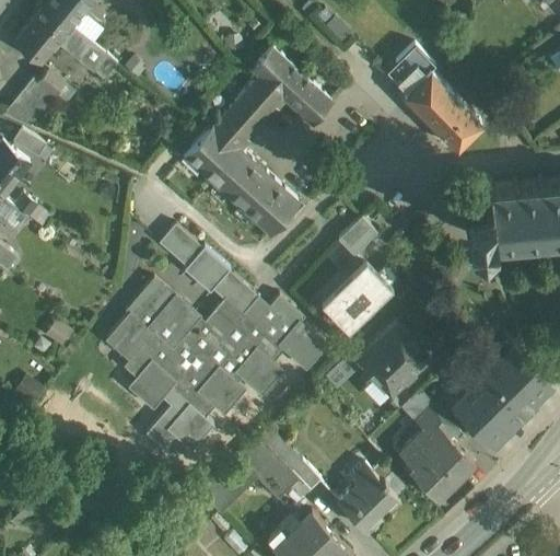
[(93,0),(48,0),(45,6),(71,27),(93,0)]
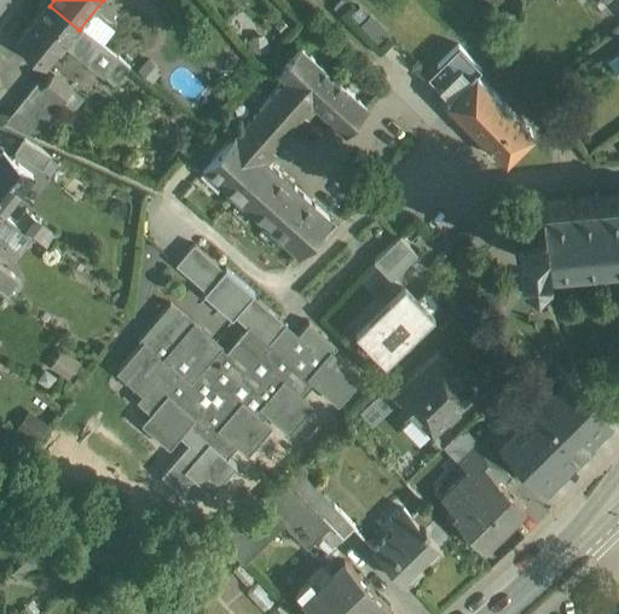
[(618,0),(603,0),(614,13),(618,10),(618,0)]
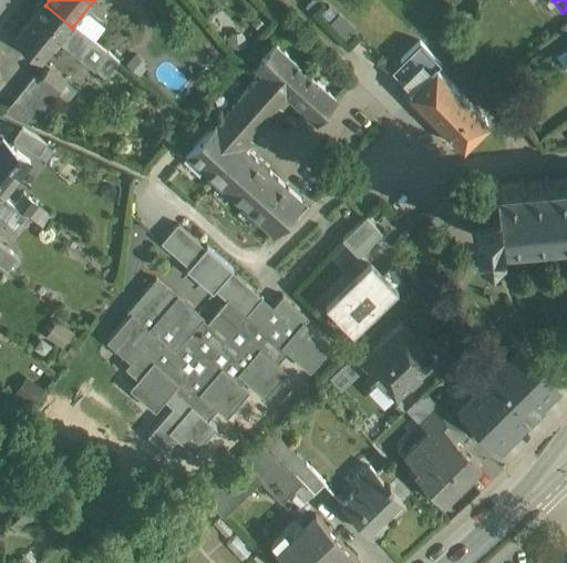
[(45,6),(14,43),(42,65),(59,43),(79,59),(92,43),(72,28),(45,6)]
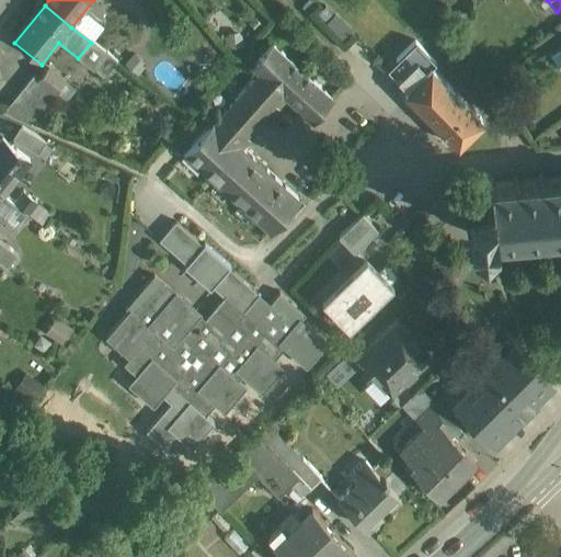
[(415,46),(398,63),(419,82),(431,70),(432,71),(436,67),(415,46)]
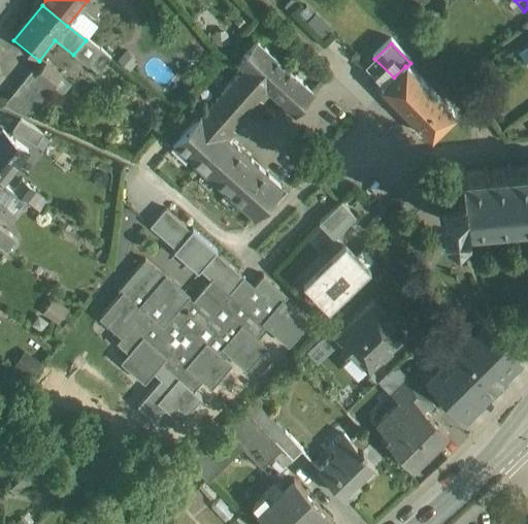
[(282,191),(224,138),(265,92),(294,118),(314,96),(256,44),(236,65),(242,71),(201,118),(200,117),(172,148),(255,222),(282,191)]
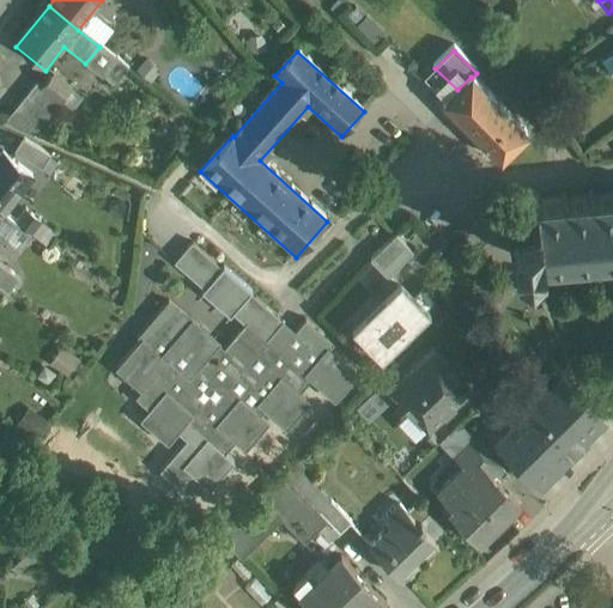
[(612,56),(602,65),(612,78),(612,56)]
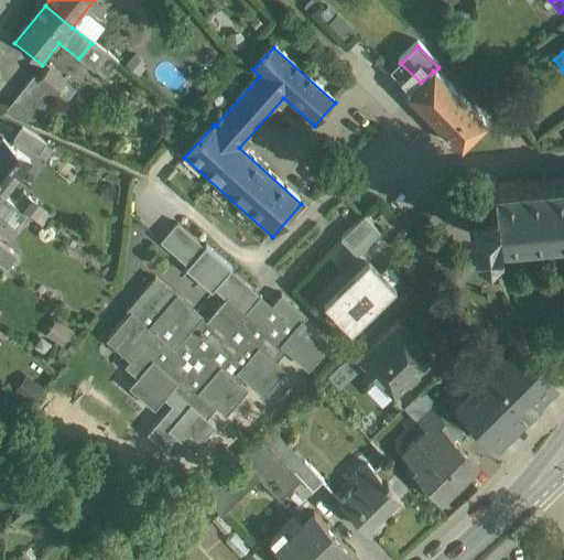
[(118,64),(107,55),(95,70),(106,79),(118,64)]
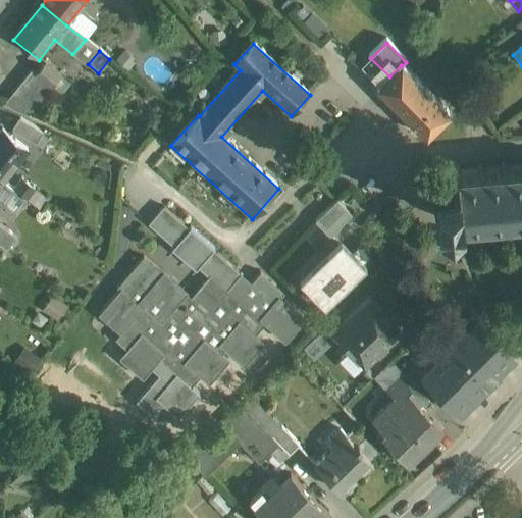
[(360,57),(353,64),(358,70),(365,62),(360,57)]
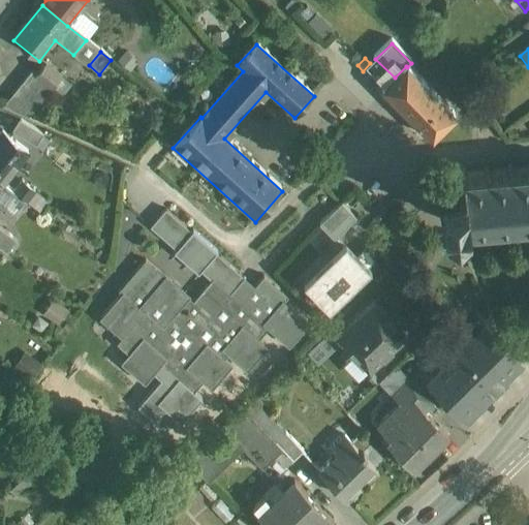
[(45,64),(35,76),(31,73),(13,95),(33,112),(62,78),(45,64)]
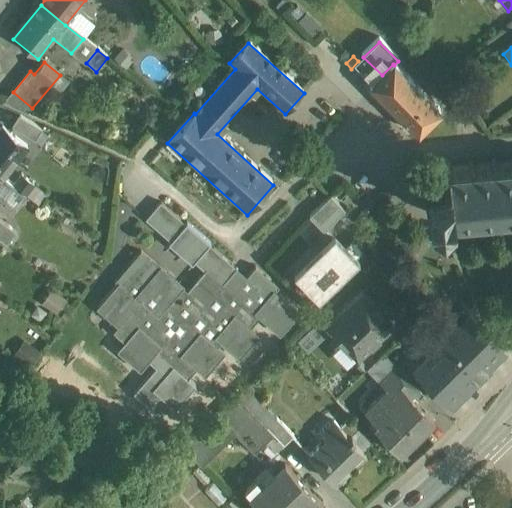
[(394,65),(393,64),(382,75),(369,88),(417,137),(441,114),(394,65)]
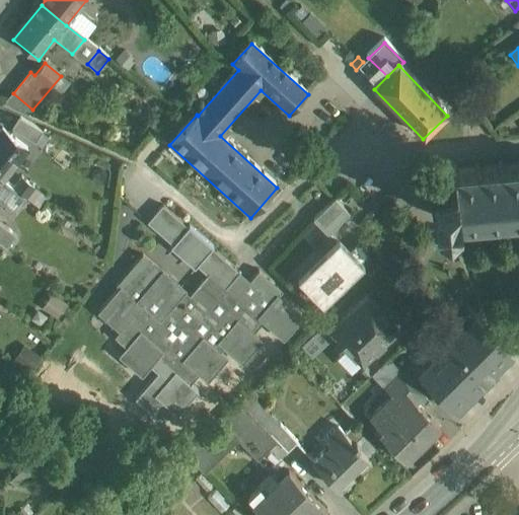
[(32,109),(13,93),(2,106),(27,118),(32,109)]
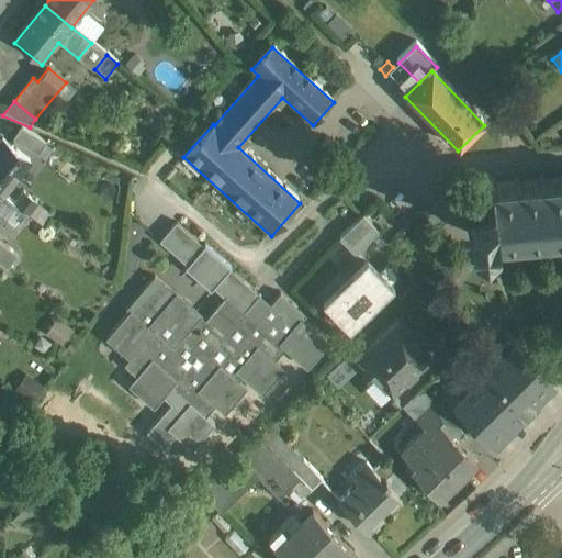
[(45,145),(22,131),(14,144),(37,158),(45,145)]
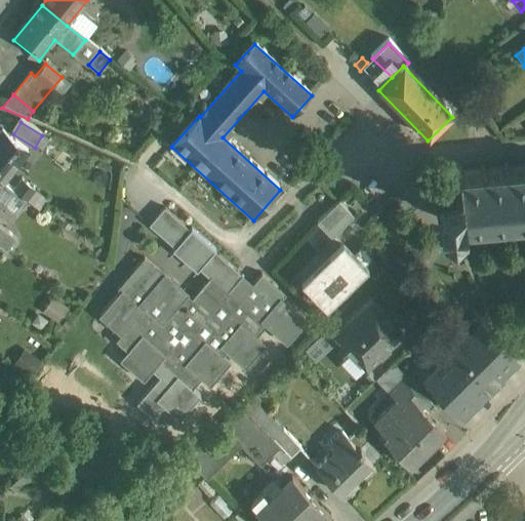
[(27,154),(2,134),(0,136),(0,183),(2,185),(27,154)]
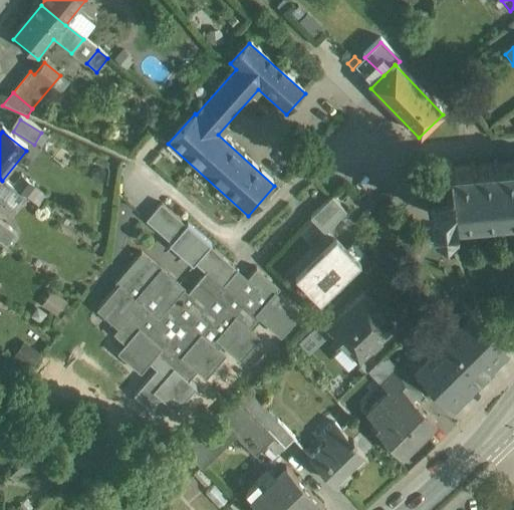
[(494,168),(474,170),(474,165),(471,166),(471,170),(452,172),(451,167),(448,168),(449,172),(448,172),(448,173),(443,174),(444,177),(448,176),(449,184),(446,184),(446,186),(444,186),(443,182),(440,179),(436,180),(433,183),(433,187),(431,187),(430,186),(427,186),(427,188),(426,188),(425,188),(425,192),(427,192),(428,207),(426,207),(426,211),(428,211),(428,212),(429,212),(429,213),(433,213),(433,211),(448,210),(448,219),(447,219),(447,223),(452,222),(452,223),(453,223),(453,227),(456,227),(456,223),(475,221),(476,225),(479,225),(478,221),(498,219),(498,224),(501,223),(501,219),(513,217),(513,166),(497,168),(497,163),(494,164),(494,168)]
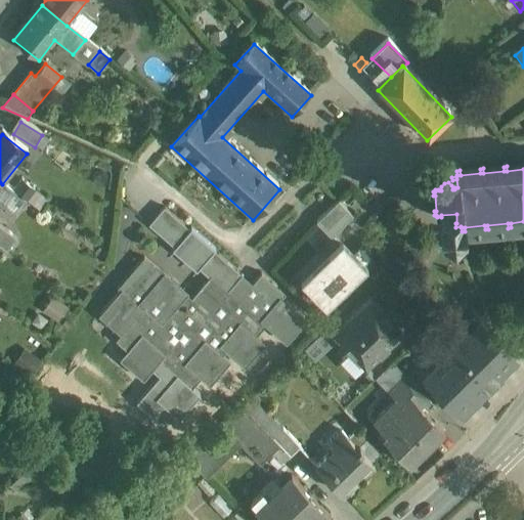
[(34,192),(23,183),(13,195),(26,204),(34,192)]
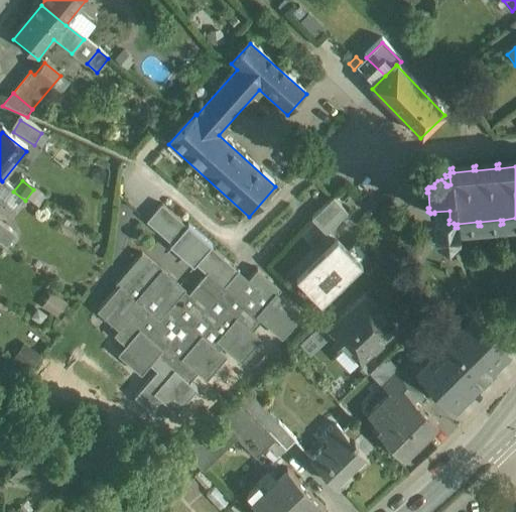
[(346,216),(332,201),(312,220),(326,234),(346,216)]
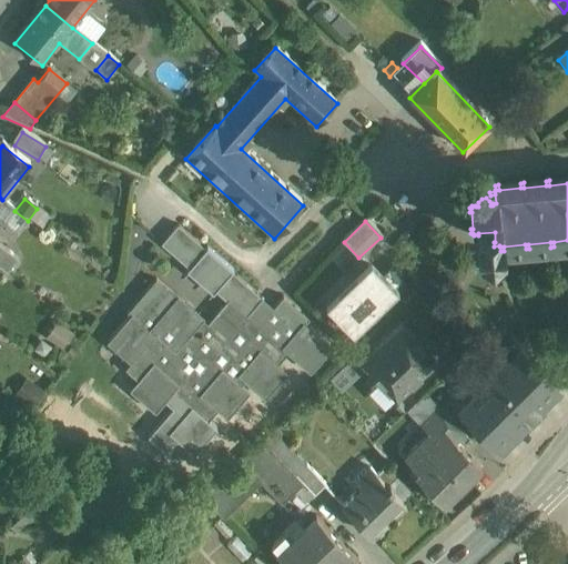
[(216,432),(208,424),(217,412),(225,419),(247,394),(241,388),(244,384),(263,400),(285,375),(276,368),(287,356),(308,374),(330,350),(304,328),(308,322),(283,300),(273,311),(261,301),(232,275),(233,273),(208,251),(205,253),(178,229),(161,248),(189,271),(186,274),(213,298),(215,294),(226,304),(206,326),(155,283),(127,316),(130,319),(108,344),(132,364),(125,373),(138,384),(131,392),(156,413),(164,404),(173,412),(148,441),(174,464),(186,450),(194,457),(216,432)]
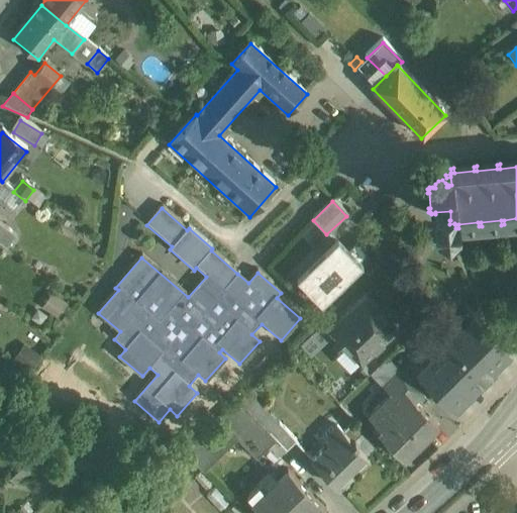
[(337,239),(296,280),(321,306),(363,266),(337,239)]
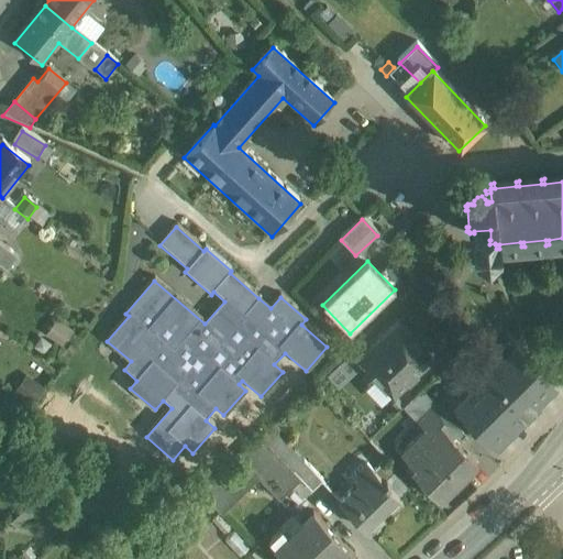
[(56,320),(45,336),(63,348),(73,333),(56,320)]
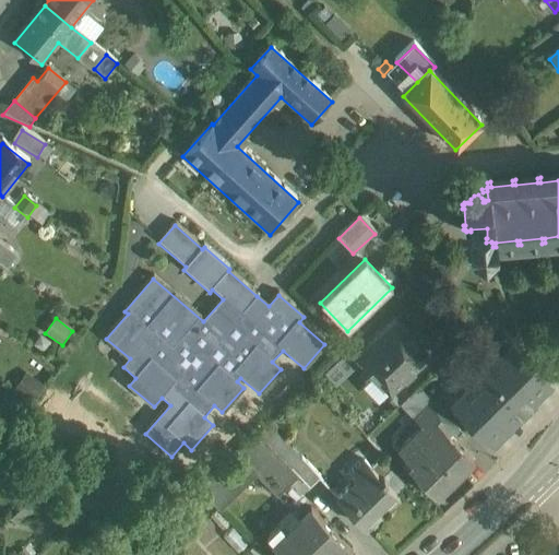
[(429,356),(394,320),(355,357),(390,393),(429,356)]
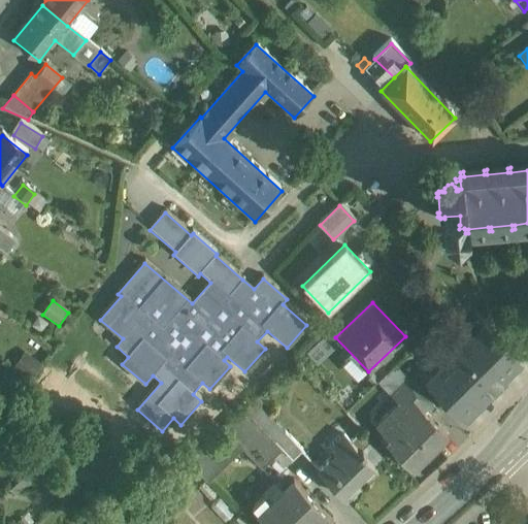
[(520,364),(483,326),(470,339),(467,336),(441,362),(444,365),(428,382),(465,420),(502,384),(500,382),(520,364)]
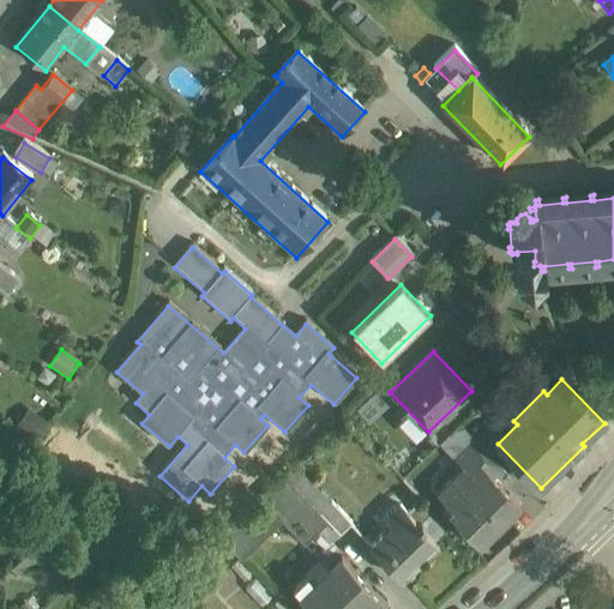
[(357,408),(371,421),(392,401),(380,387),(357,408)]
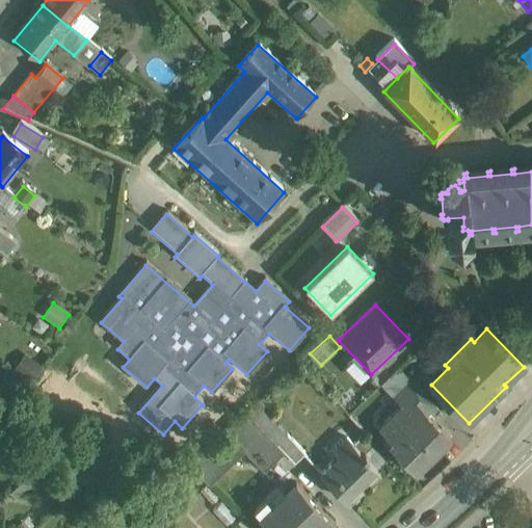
[(428,401),(409,383),(399,393),(408,401),(409,400),(420,411),(428,401)]
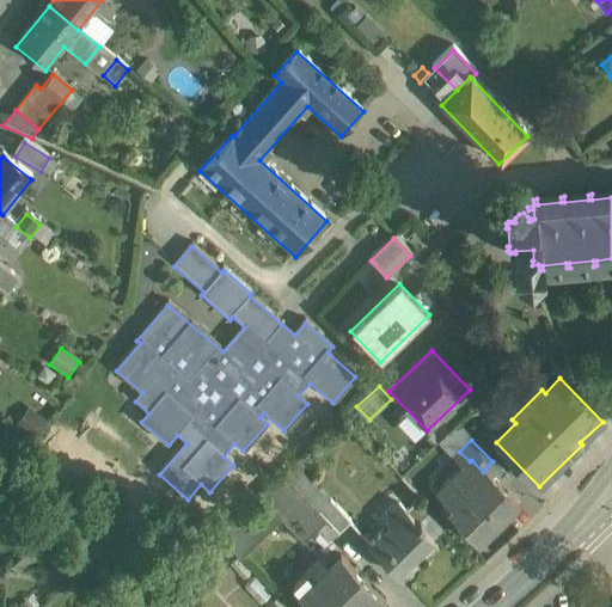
[(483,472),(471,460),(470,461),(436,495),(451,509),(450,510),(479,540),(489,532),(491,533),(518,507),(483,472)]
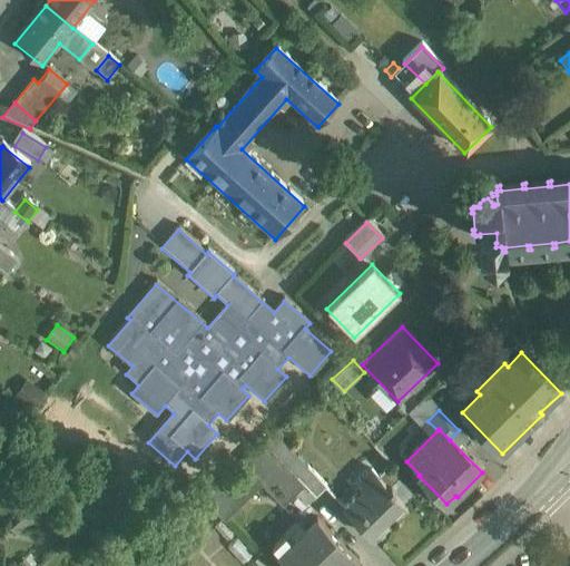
[(263,446),(204,503),(224,524),(262,488),(282,509),(304,488),(296,480),(263,446)]
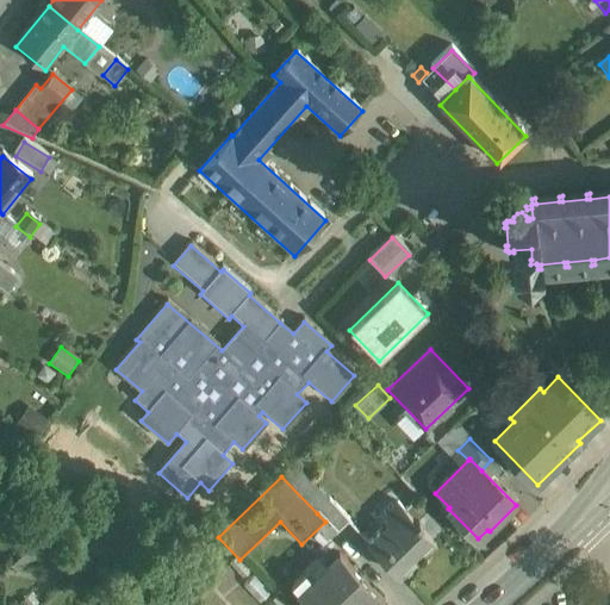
[(349,524),(329,503),(317,513),(325,522),(337,535),(349,524)]
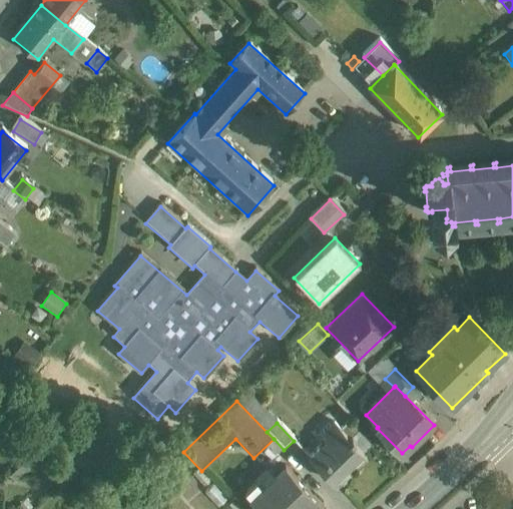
[(366,459),(340,431),(310,460),(336,487),(366,459)]
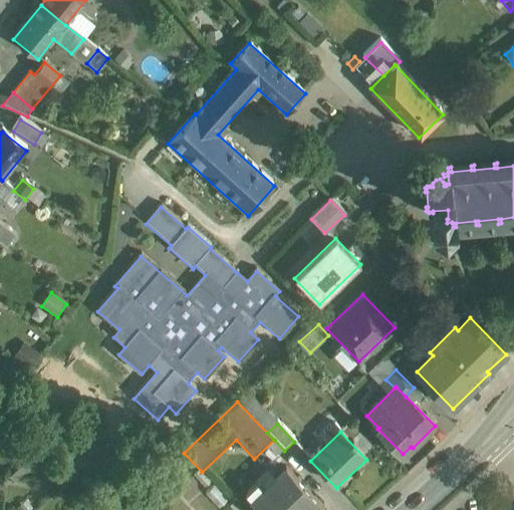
[(322,509),(287,472),(267,491),(258,485),(246,496),(252,502),(251,503),(257,509),(322,509)]
